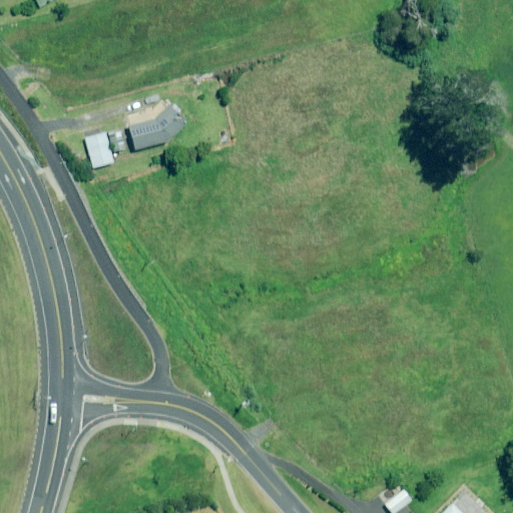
[(224,84),(204,81),(203,89),(223,92),(224,84)]
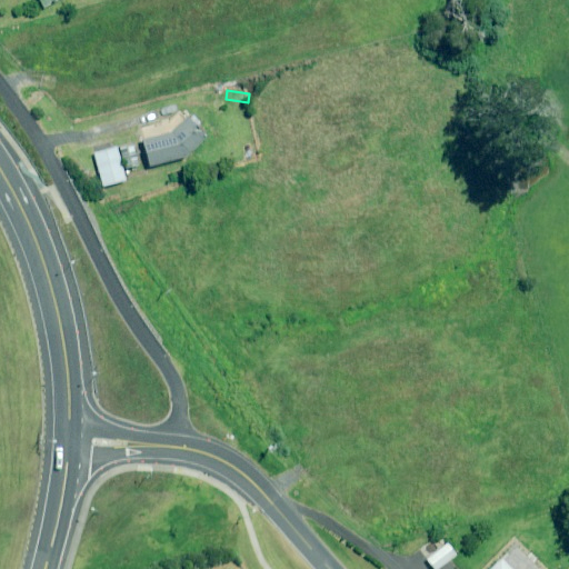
[(201,121),(192,112),(186,118),(171,131),(141,140),(148,166),(185,156),(207,137),(198,123),(201,121)]
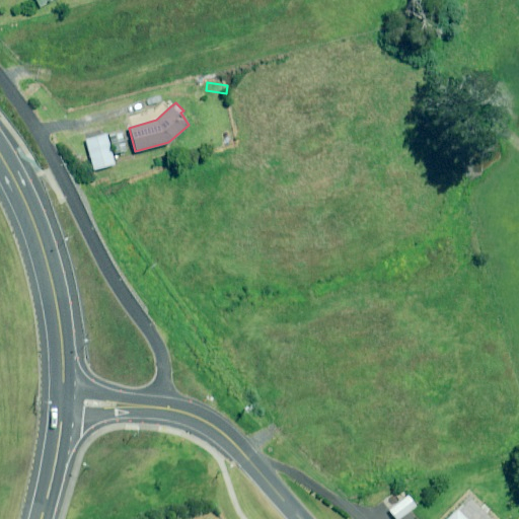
[(114,164),(105,134),(85,139),(93,169),(114,164)]
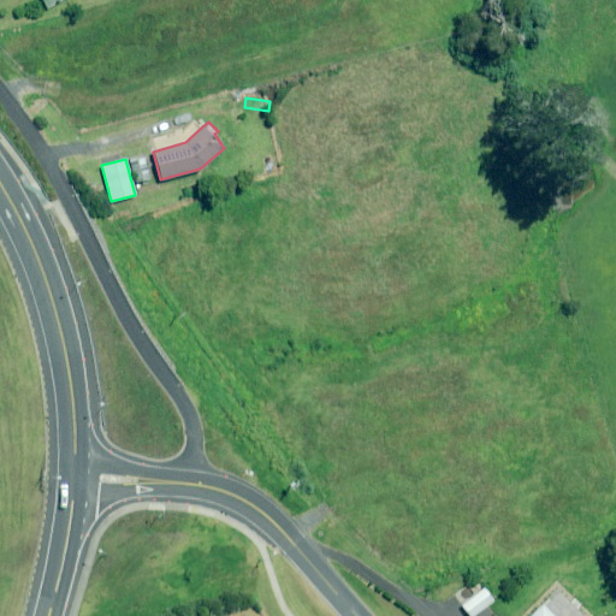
[(472,615),(492,600),(483,588),(461,606),(468,615),(472,615)]
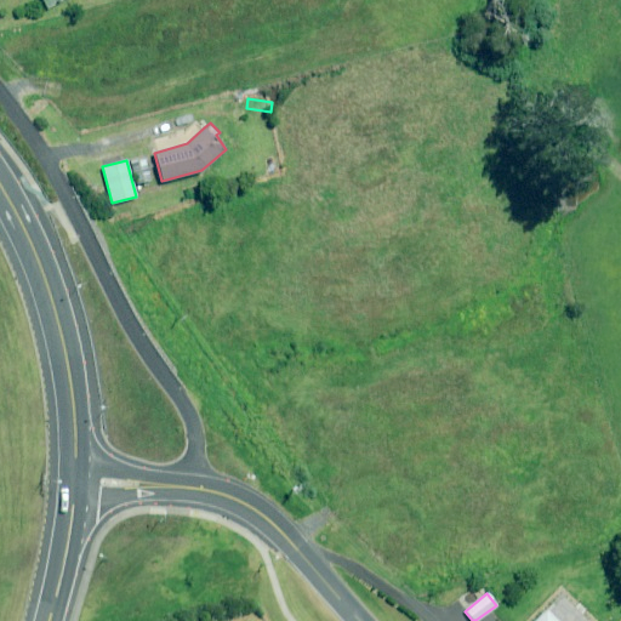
[(586,620),(559,596),(534,620),(586,620)]
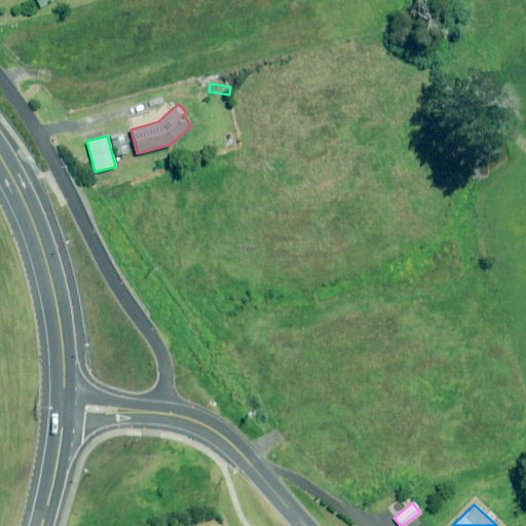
All buildings are outlined.
